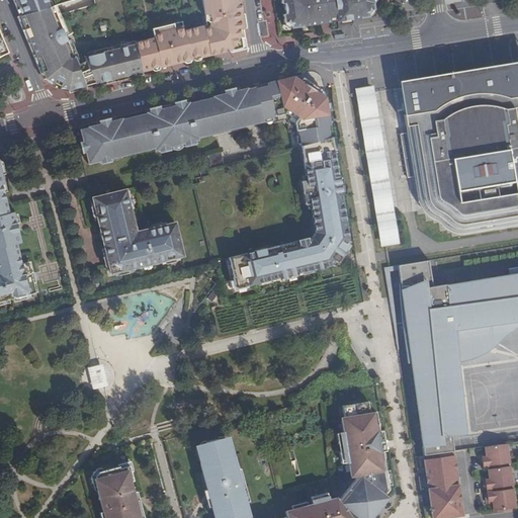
[(13,0),(20,15),(50,7),(47,0),(13,0)]
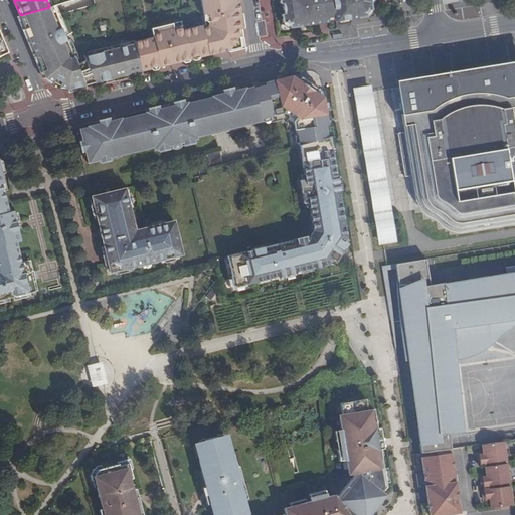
[(93,0),(73,0),(62,3),(64,11),(94,3),(93,0)]
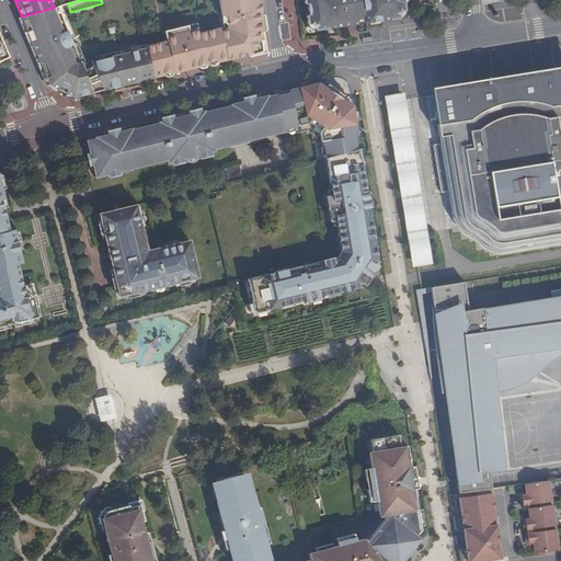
[(165,41),(146,45),(147,47),(153,78),(266,50),(263,31),(265,31),(260,0),(218,0),(221,18),(226,19),(228,33),(220,34),(219,30),(198,34),(198,31),(179,35),(176,29),(163,32),(165,41)]
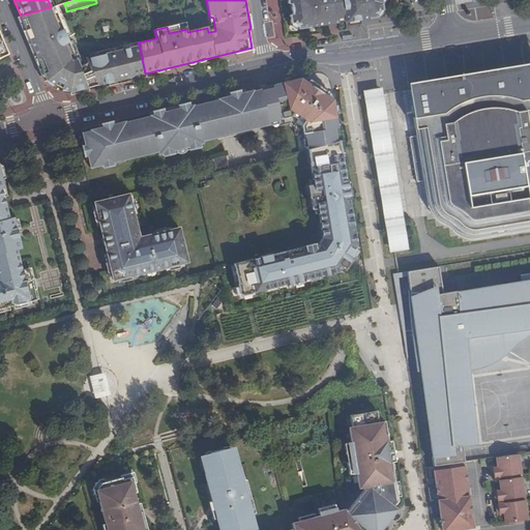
[(288,0),(289,5),(292,5),(293,17),(291,17),(292,25),(294,25),(299,29),(299,31),(327,27),(327,23),(339,22),(339,20),(346,19),(346,23),(379,18),(378,15),(381,10),(385,9),(384,0),(383,0),(288,0)]
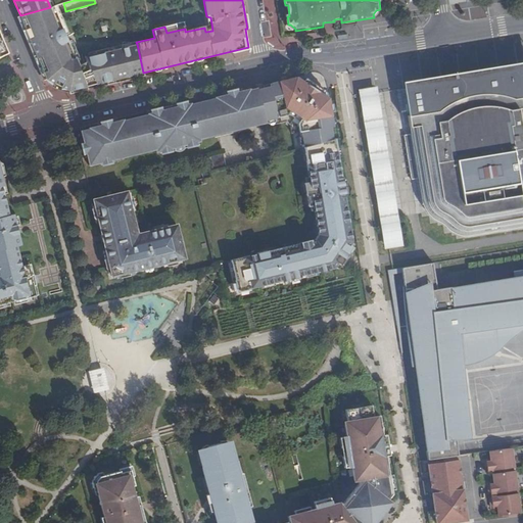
[(78,64),(53,6),(50,7),(20,15),(46,79),(69,90),(143,73),(137,44),(131,46),(130,42),(123,42),(122,48),(90,56),(89,56),(87,57),(86,59),(86,60),(86,62),(78,64)]
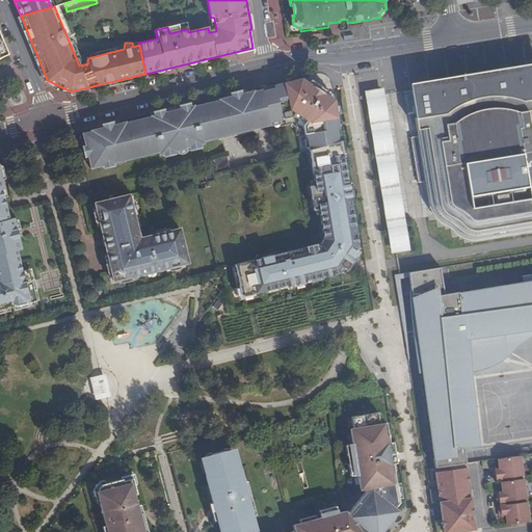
[(178,25),(167,27),(169,33),(188,29),(187,27),(178,29),(178,25)]
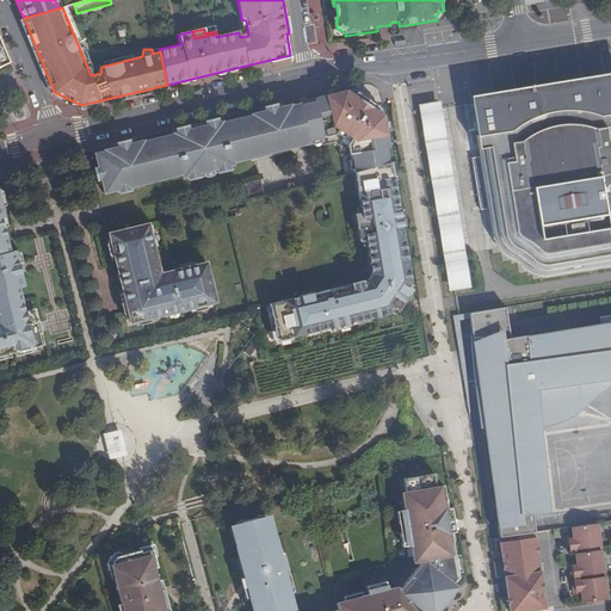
[(610,73),(470,96),(470,102),(492,98),(493,97),(495,96),(498,96),(499,97),(500,96),(501,94),(504,94),(505,96),(507,97),(507,94),(510,94),(511,94),(513,96),(610,79),(610,73)]
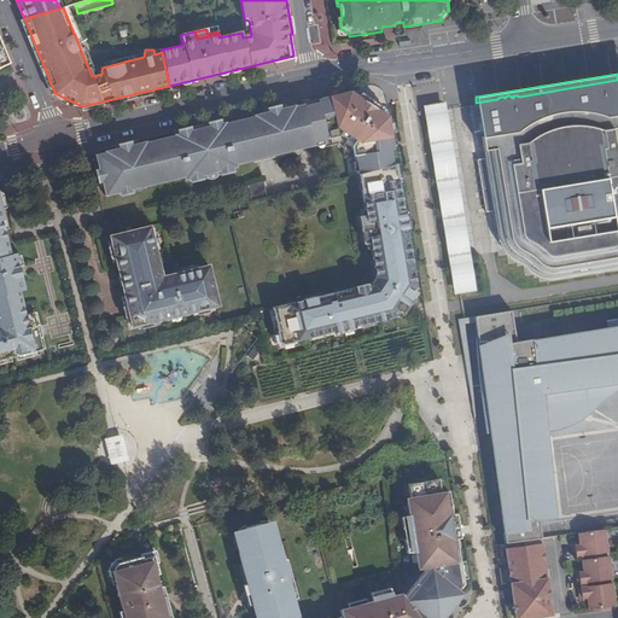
[(497,99),(476,103),(477,106),(482,135),(479,135),(483,157),(476,158),(484,211),(493,210),(497,209),(500,225),(502,235),(505,239),(511,252),(523,258),(532,270),(549,273),(614,263),(614,268),(617,267),(617,123),(617,117),(617,116),(617,80),(519,97),(517,95),(516,95),(513,95),(513,98),(511,97),(509,95),(507,95),(506,97),(505,98),(503,97),(501,97),(499,98),(497,99)]
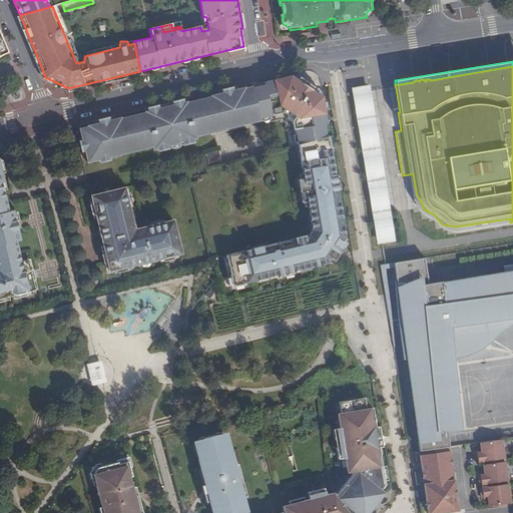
[(295,130),(297,145),(325,138),(323,125),(322,121),(325,120),(322,97),(314,93),(317,89),(299,77),(295,81),(289,77),(258,84),(259,87),(251,88),(261,121),(262,125),(280,120),(284,123),(286,131),(295,130)]
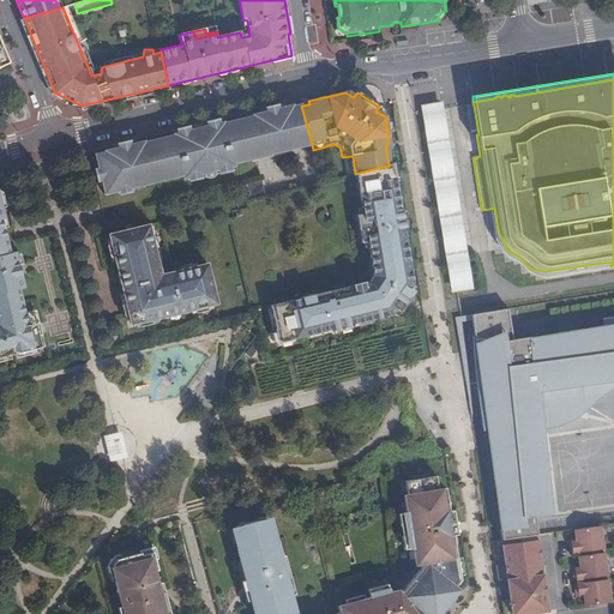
[(293,150),(312,145),(301,106),(301,104),(282,108),(260,114),(251,116),(251,118),(223,124),(208,127),(203,128),(203,130),(192,132),(192,131),(188,132),(174,136),(174,137),(145,144),(144,143),(134,145),(114,150),(104,152),(104,154),(95,156),(97,166),(102,186),(104,196),(116,192),(120,194),(146,187),(145,185),(184,176),(184,178),(202,174),(203,178),(206,179),(209,178),(212,176),(215,174),(214,172),(234,166),(233,163),(252,158),(253,162),(294,152),(293,150)]
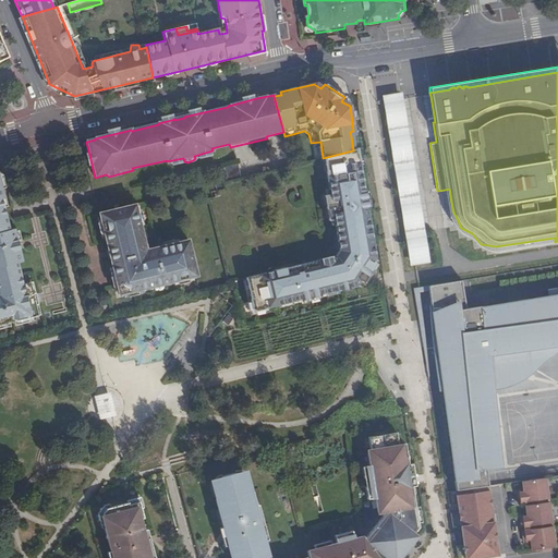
[(391,134),(389,134),(393,160),(396,160),(397,167),(395,167),(399,195),(401,195),(402,202),(400,202),(404,229),(407,228),(408,234),(405,235),(410,263),(426,259),(422,233),(420,233),(419,227),(421,226),(417,198),(414,199),(413,193),(415,193),(411,165),(409,165),(408,158),(410,158),(405,131),(403,132),(402,125),(404,124),(400,100),(399,97),(384,100),(388,128),(390,128),(391,134)]
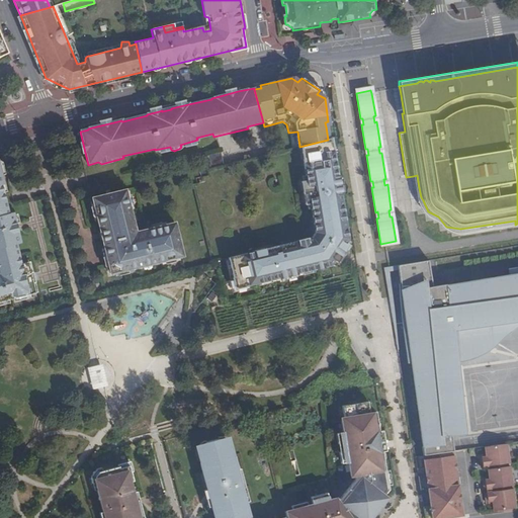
[(333,150),(331,139),(328,140),(299,147),(298,147),(305,178),(306,182),(301,183),(299,183),(303,206),(306,206),(309,205),(310,210),(314,234),(311,239),(228,259),(233,281),(235,290),(242,288),(250,286),(271,281),(278,280),(294,276),(301,274),(313,272),(330,268),(337,257),(340,252),(341,252),(345,247),(344,247),(348,242),(340,196),(338,181),(334,158),(333,150)]
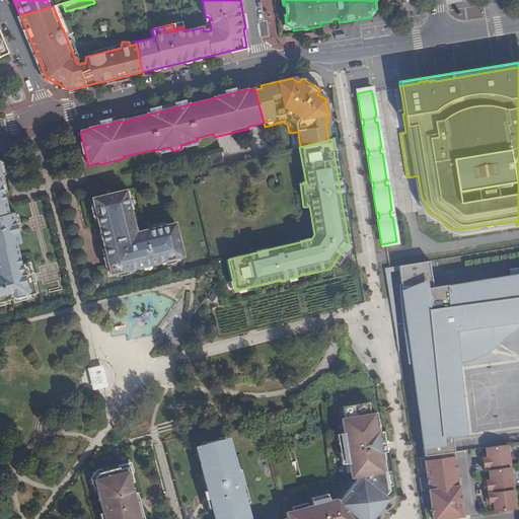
[(224,167),(220,154),(207,157),(211,170),(224,167)]
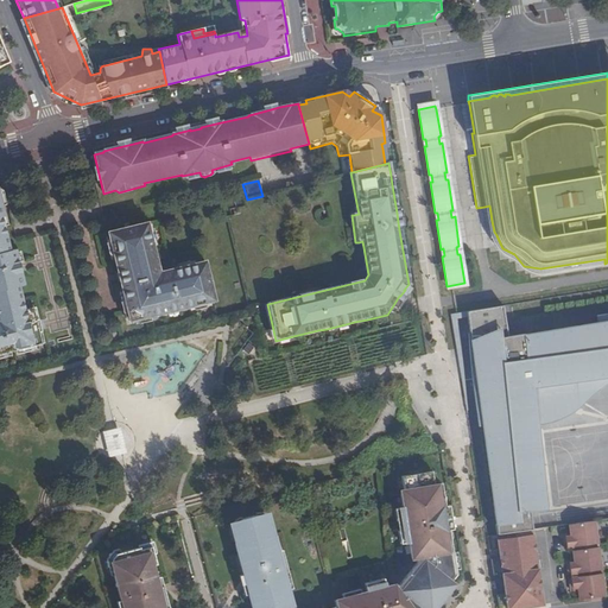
[(0,354),(43,343),(39,331),(44,330),(40,318),(36,318),(33,308),(26,309),(20,285),(26,285),(17,249),(11,251),(1,216),(4,216),(0,201),(0,354)]
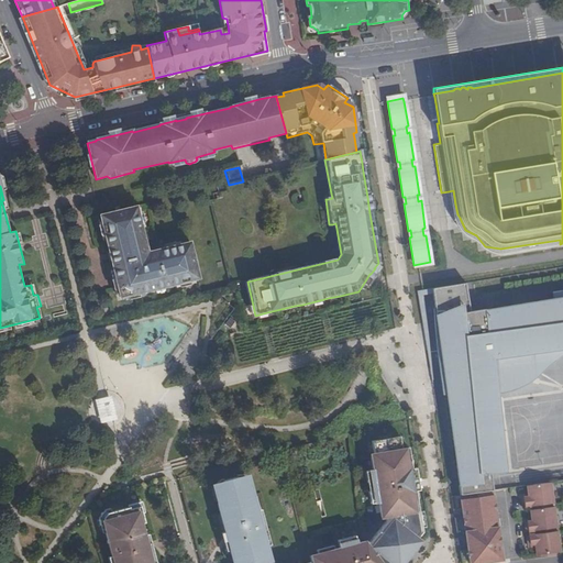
[(500,255),(560,244),(560,240),(500,249),(485,246),(476,235),(465,230),(460,218),(457,214),(455,205),(453,190),(449,191),(453,220),(455,225),(457,231),(462,235),(465,240),(470,244),(473,247),(477,250),(482,252),(488,254),(494,255),(500,255)]
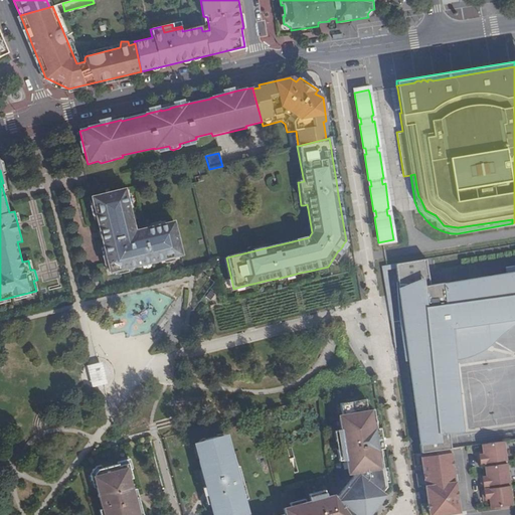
[(125,189),(93,196),(94,201),(96,207),(98,207),(100,212),(97,213),(99,218),(101,229),(104,239),(106,249),(111,269),(112,272),(116,271),(134,266),(143,264),(153,261),(162,259),(168,256),(168,255),(173,253),(173,255),(181,253),(183,253),(175,220),(167,222),(160,224),(161,227),(156,228),(155,225),(149,227),(142,228),(140,231),(133,227),(135,224),(138,219),(133,220),(132,213),(131,209),(129,201),(126,202),(124,197),(127,197),(125,190),(125,189)]
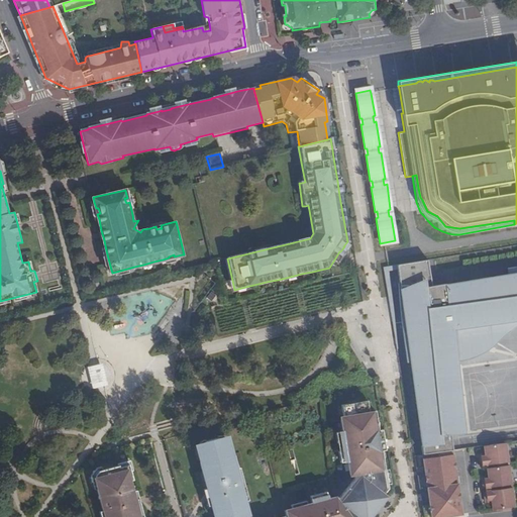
[(130,190),(125,191),(127,198),(124,198),(126,203),(129,202),(131,210),(134,209),(130,190)]
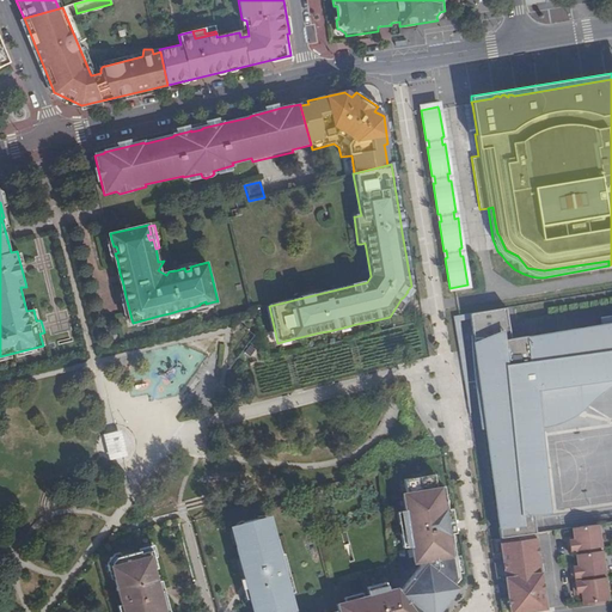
[(112,261),(117,259),(115,254),(118,252),(116,246),(114,246),(111,239),(108,239),(112,261)]
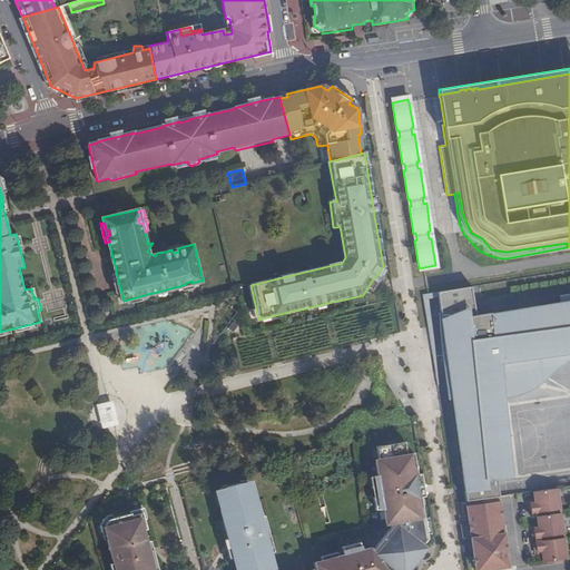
[(164,248),(165,252),(172,249),(173,253),(178,252),(177,248),(185,246),(184,243),(164,248)]
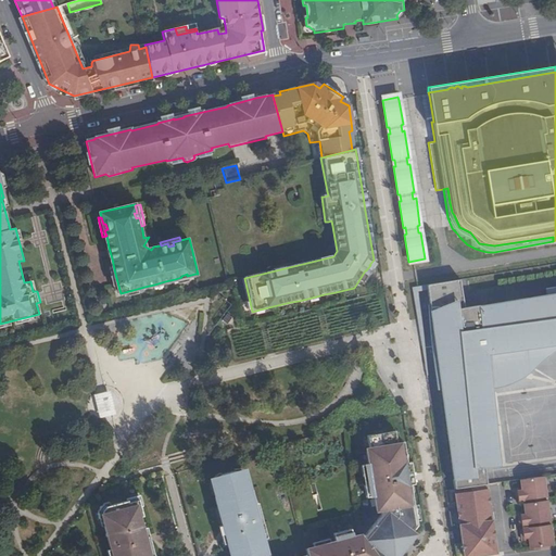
[(196,278),(196,274),(187,276),(187,274),(181,276),(181,277),(175,279),(176,283),(196,278)]
